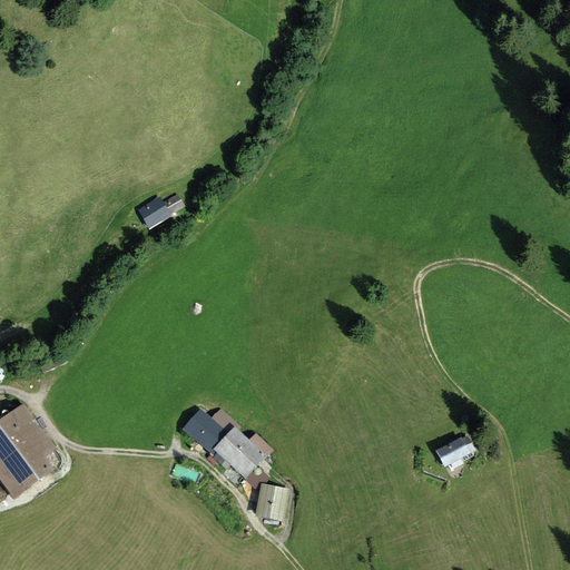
[(160,196),(137,209),(149,229),(172,216),(170,215),(185,206),(177,194),(164,203),(160,196)]
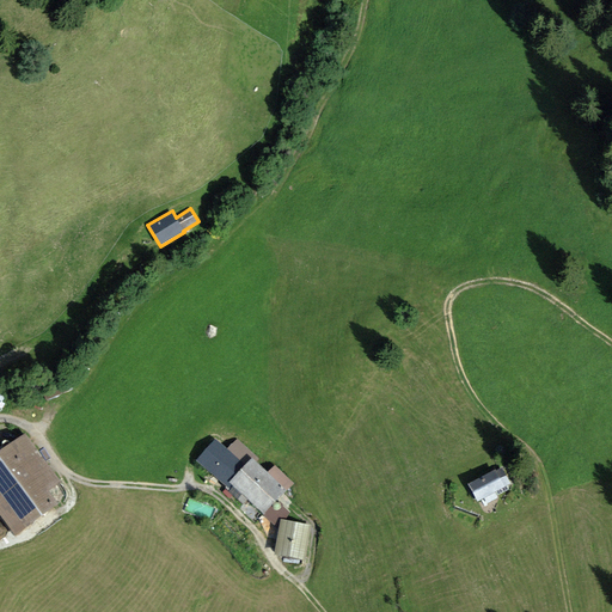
[(61,481),(25,432),(0,450),(0,515),(16,536),(59,503),(49,490),(61,481)]
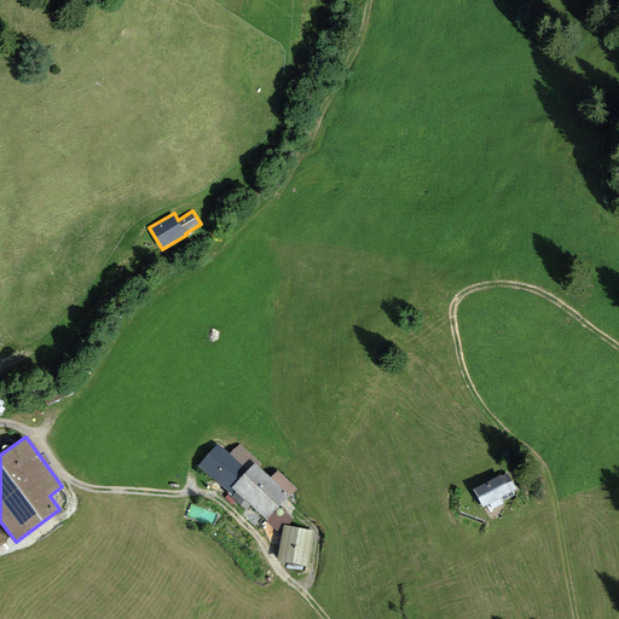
[(229,455),(218,444),(198,464),(231,495),(235,490),(259,466),(260,463),(239,444),(229,455)]
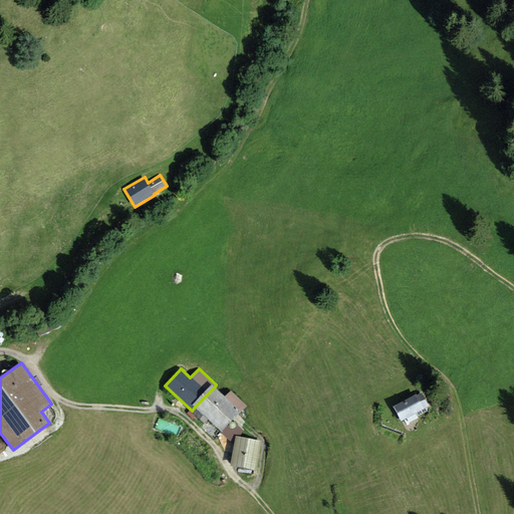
[(224,396),(215,387),(195,407),(221,432),(246,406),(230,391),(224,396)]
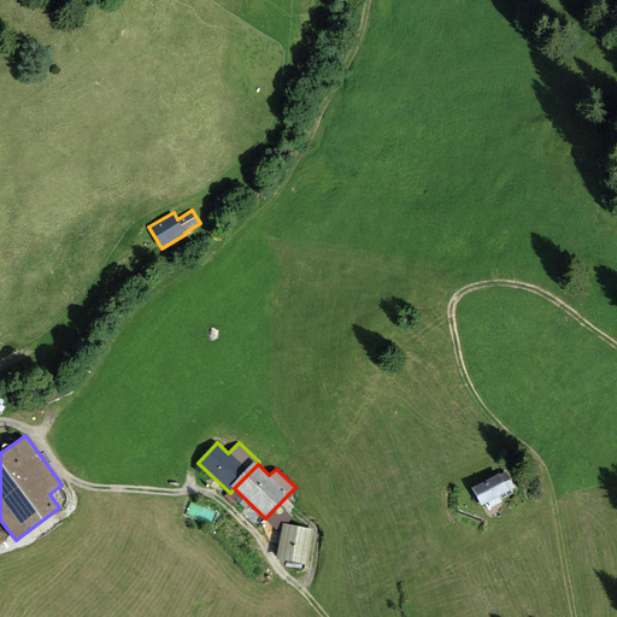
[(505,470),(472,488),(481,505),(487,501),(491,507),(501,501),(499,495),(515,487),(505,470)]
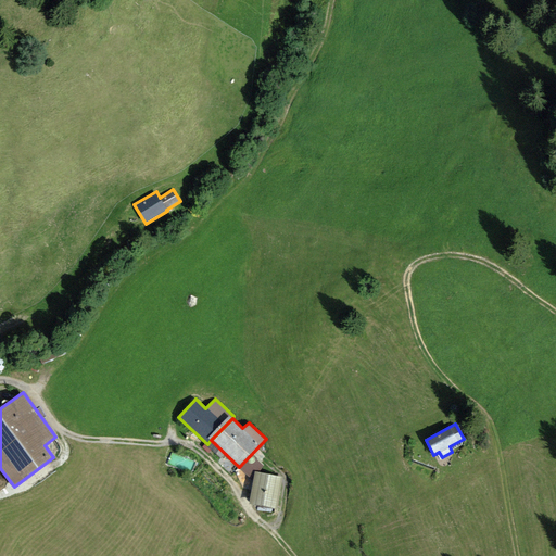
[(283,477),(254,471),(249,504),(278,509),(283,477)]
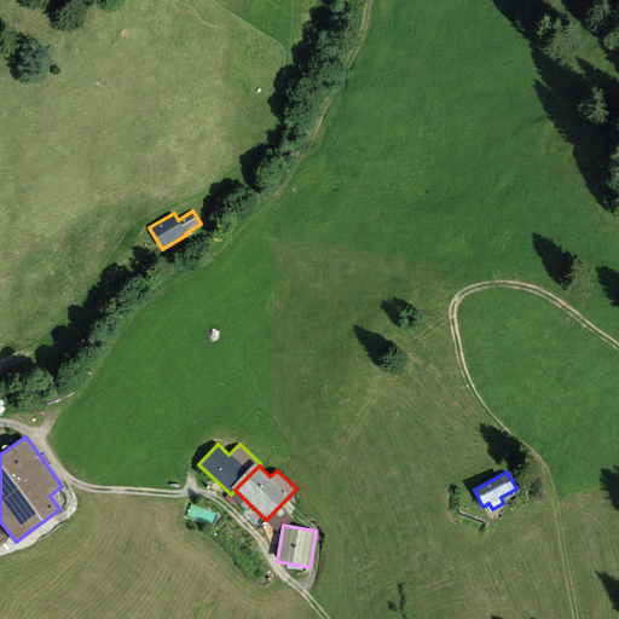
All buildings are outlined.
